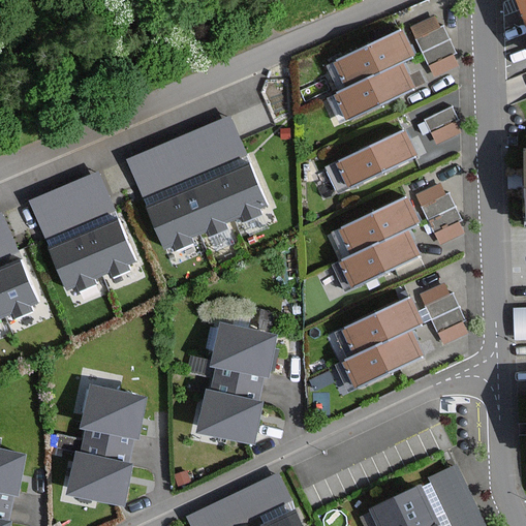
[(517,0),(525,23),(525,0),(517,0)]
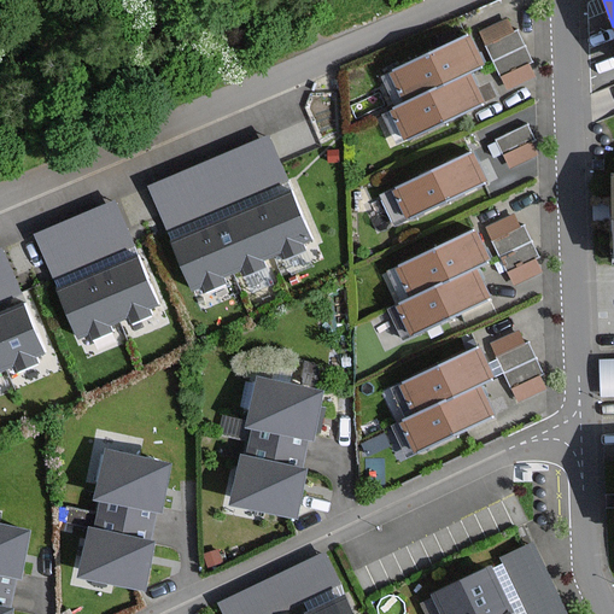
[(528,58),(514,28),(509,30),(503,18),(479,30),(504,82),(528,71),(522,60),(528,58)]
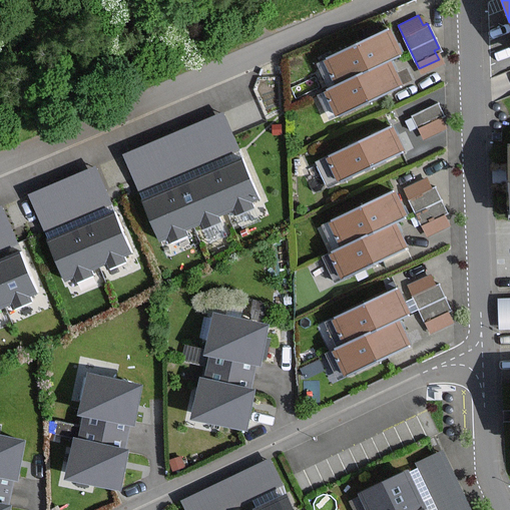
[(386,29),(324,59),(335,82),(324,87),(335,111),(398,81),(392,69),(386,57),(397,51),(393,42),(386,29)]
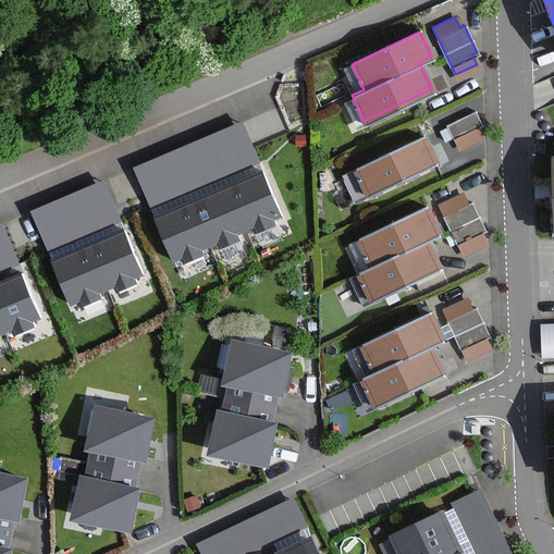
[(480,124),(474,112),(447,124),(458,147),(480,136),(476,125),(480,124)]
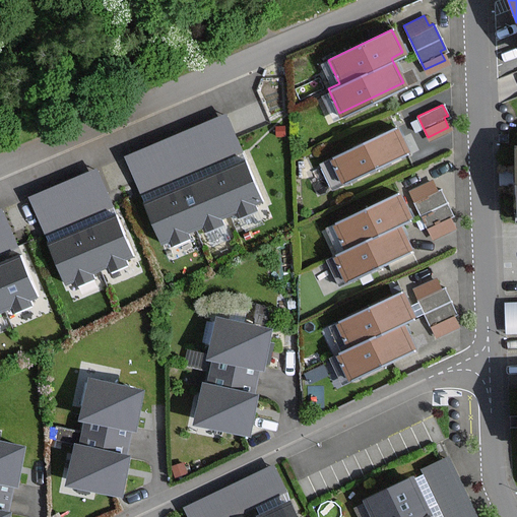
[(222,114),(125,154),(139,189),(237,148),(222,114)]
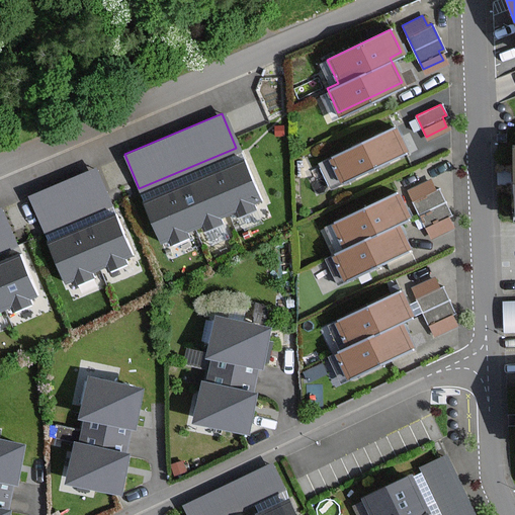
[(397,136),(393,126),(329,158),(338,178),(403,148),(397,136)]
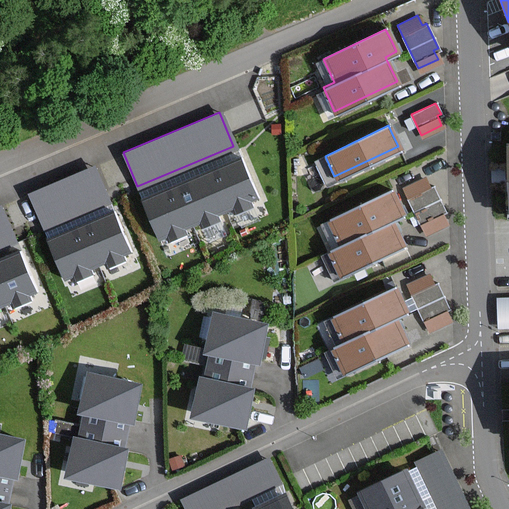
[(255,196),(239,158),(223,164),(206,171),(190,178),(174,185),(158,192),(141,199),(158,237),(164,234),(166,239),(185,231),(183,227),(197,220),(199,225),(218,217),(216,213),(230,207),(232,211),(251,203),(249,199),(255,196)]
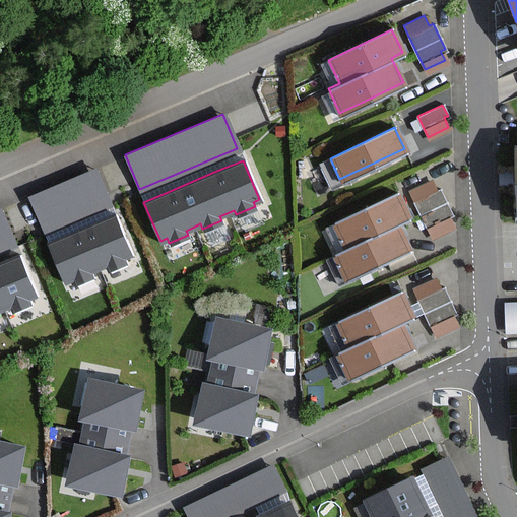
[(110,204),(93,169),(29,196),(45,233),(110,204)]
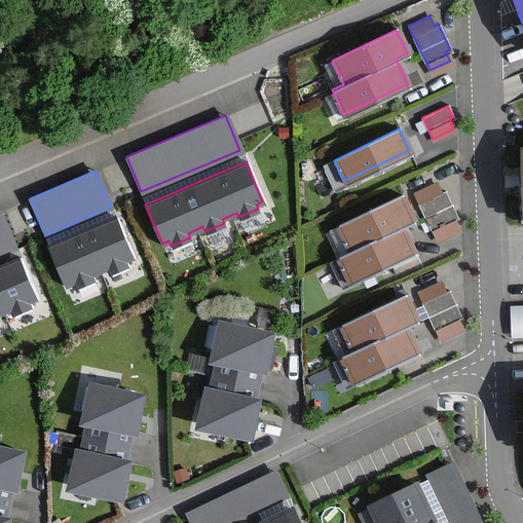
[(455,215),(443,190),(439,192),(435,182),(413,192),(435,236),(455,227),(451,218),(455,215)]
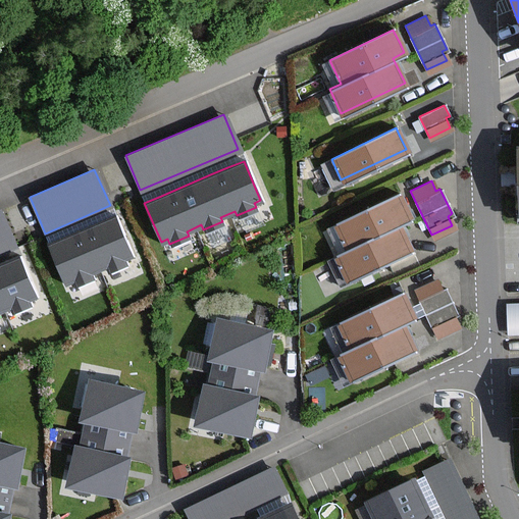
[(409,248),(404,237),(397,223),(409,217),(403,207),(397,195),(333,225),(345,249),(333,254),(345,278),(409,248)]
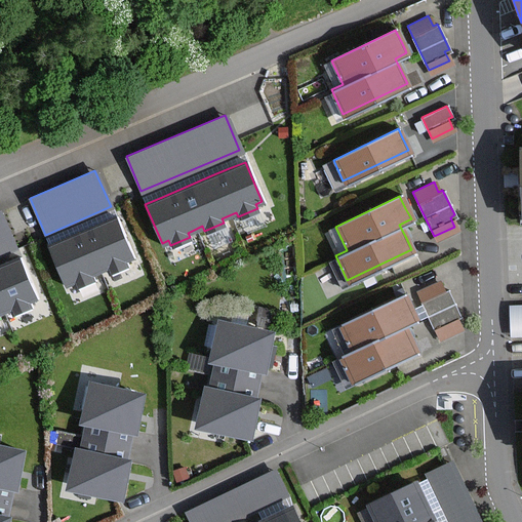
[(0,249),(12,244),(0,214),(0,249)]
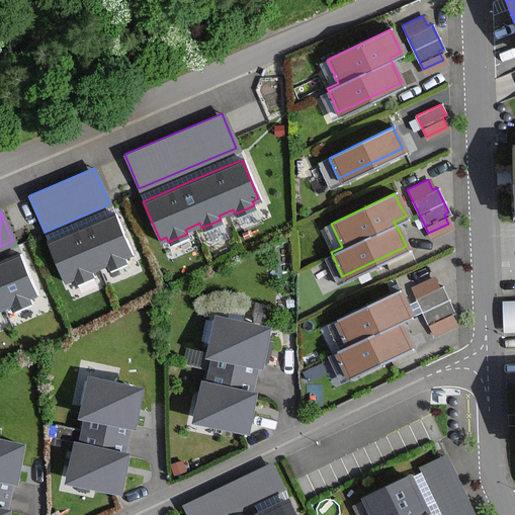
[(131,254),(112,212),(96,220),(80,227),(64,234),(48,240),(66,281),(73,278),(75,283),(93,275),(92,270),(106,264),(108,268),(126,260),(125,256),(131,254)]
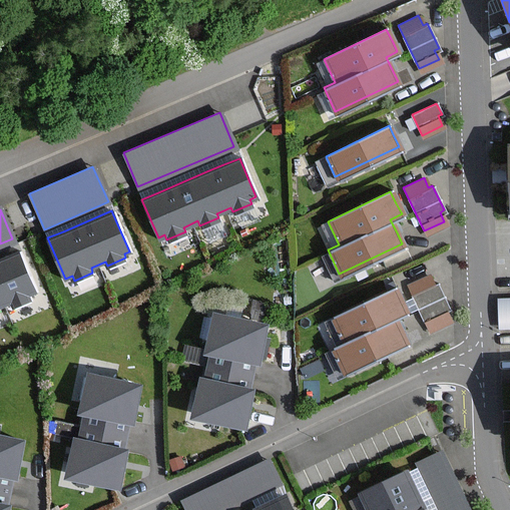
[(33,292),(16,251),(0,259),(0,306),(9,302),(11,307),(30,299),(28,294),(33,292)]
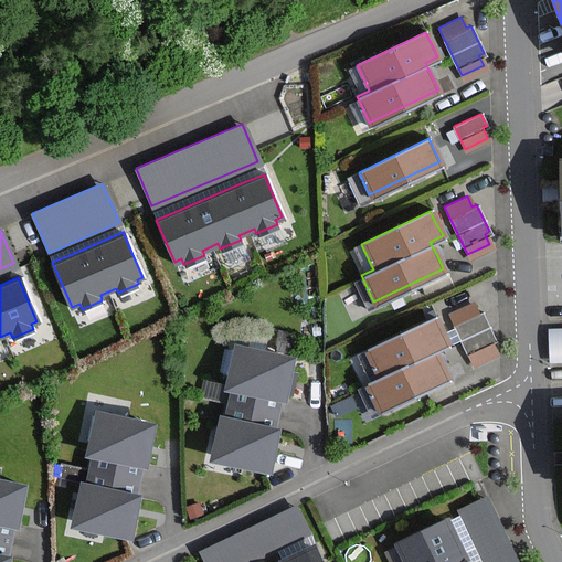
[(495,338),(480,310),(477,313),(472,301),(448,313),(473,361),(494,350),(489,340),(495,338)]
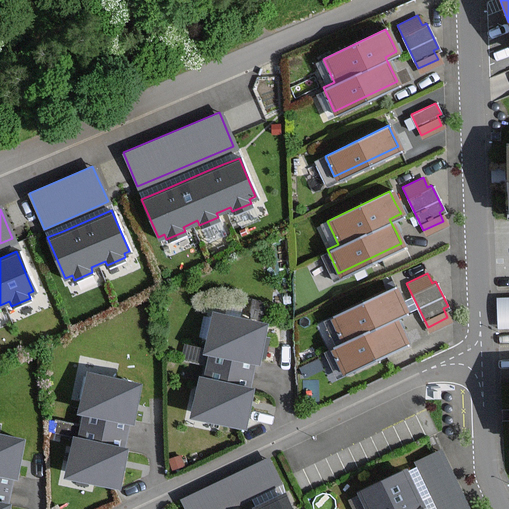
[(404,339),(399,330),(392,315),(404,310),(399,301),(392,287),(330,318),(341,340),(330,346),(341,370),(404,339)]
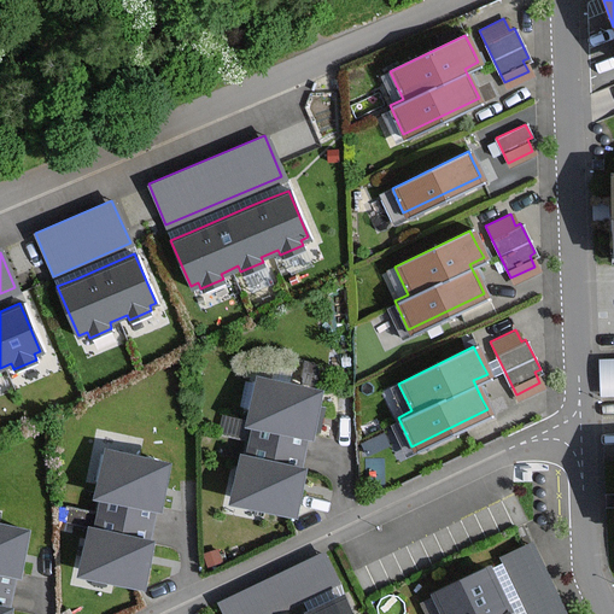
[(256,374),(245,422),(250,424),(244,454),(239,452),(228,500),(292,514),(303,466),(298,465),(300,455),(302,445),(304,434),(309,436),(320,389),(256,374)]
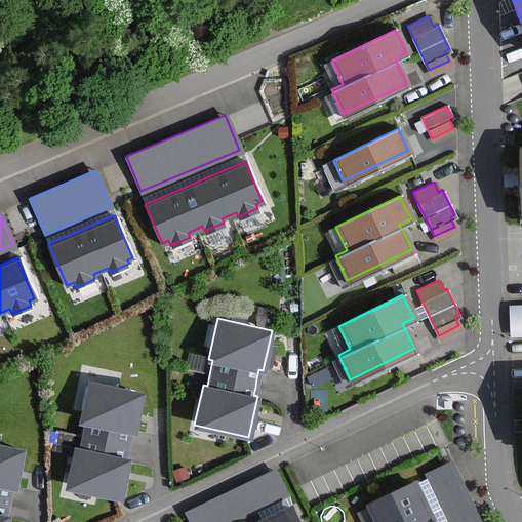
[(125,449),(127,440),(129,432),(133,433),(142,393),(87,380),(79,420),(83,422),(78,447),(73,446),(64,487),(119,498),(127,458),(123,457),(125,449)]
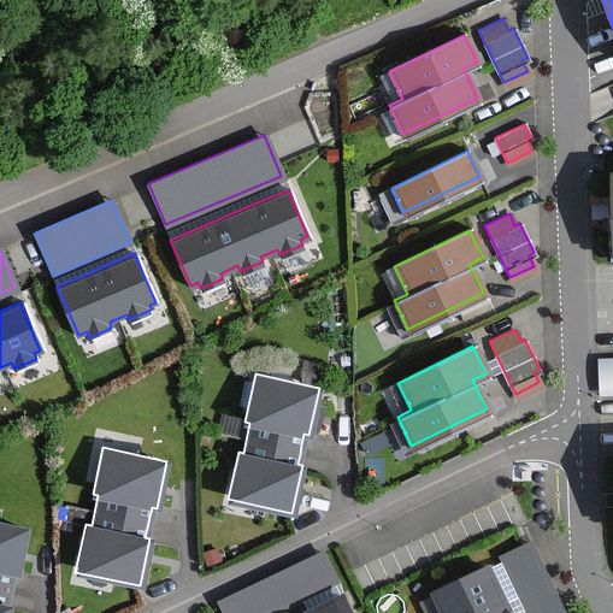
[(7,594),(10,584),(12,573),(17,575),(28,528),(0,522),(0,612),(7,612),(10,605),(5,605),(7,594)]
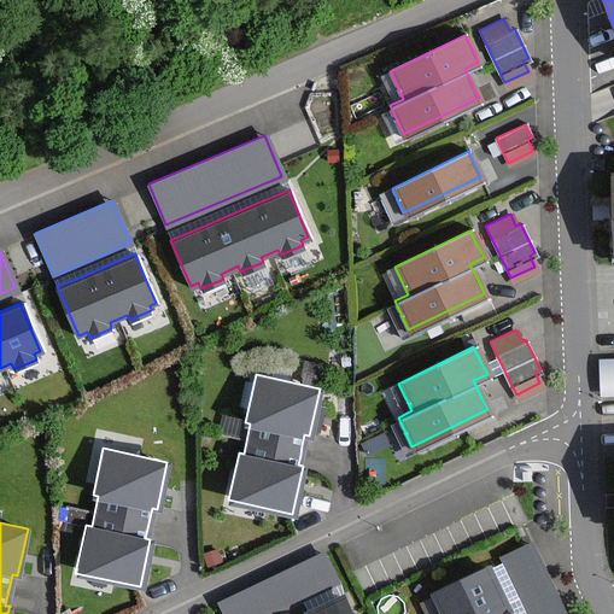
[(563,613),(528,539),(498,554),(526,613),(563,613)]
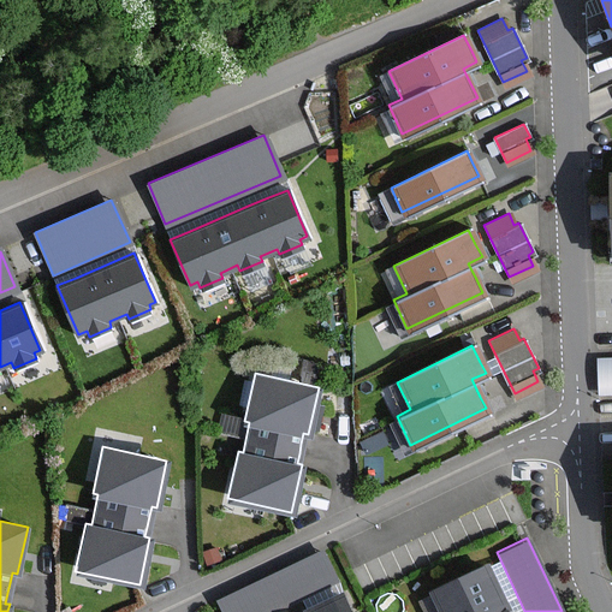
[(265,611),(340,577),(325,544),(218,594),(225,611),(265,611)]
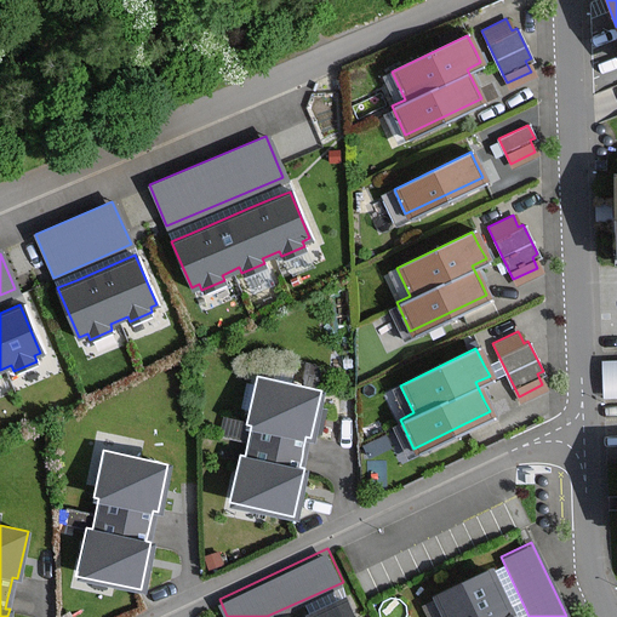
[(434,595),(444,616),(510,616),(507,609),(501,595),(495,582),(489,569),(434,595)]
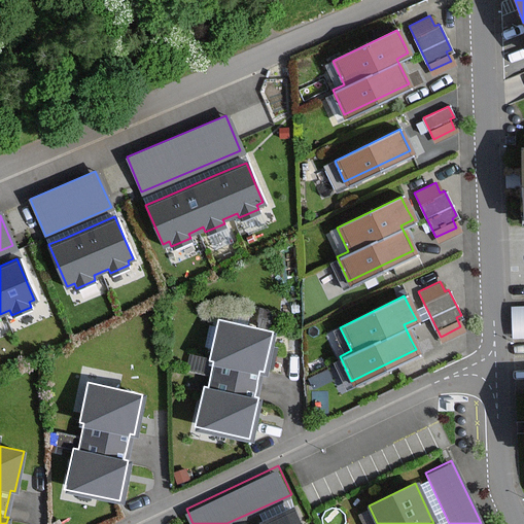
[(302,523),(294,507),(285,512),(257,523),(302,523)]
